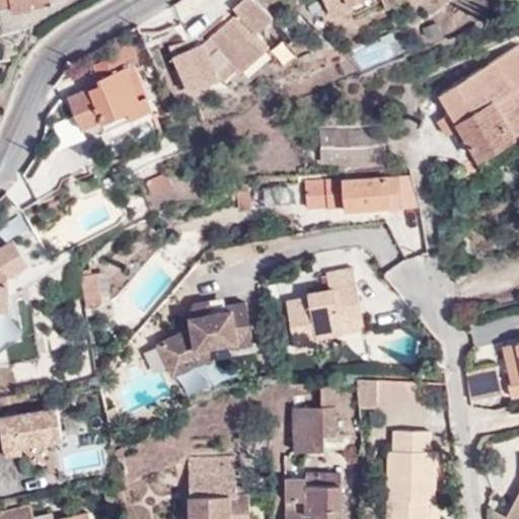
[(206,39),(174,54),(192,89),(223,73),(220,66),(230,57),(239,69),(268,44),(255,29),(272,15),(256,0),(241,0),(233,6),(237,10),(206,39)]
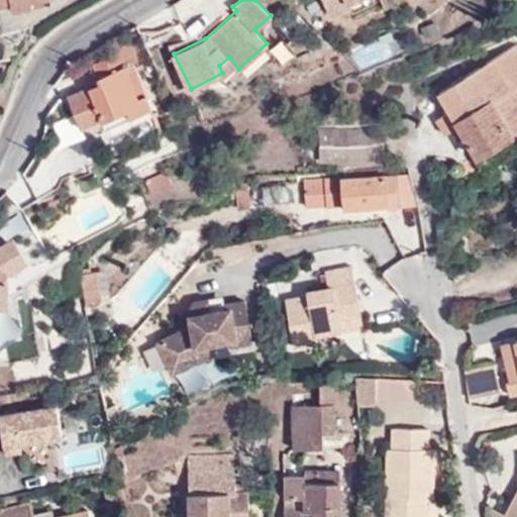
[(318,0),(325,14),(344,5),(347,12),(376,0),(379,5),(390,0),(318,0)]
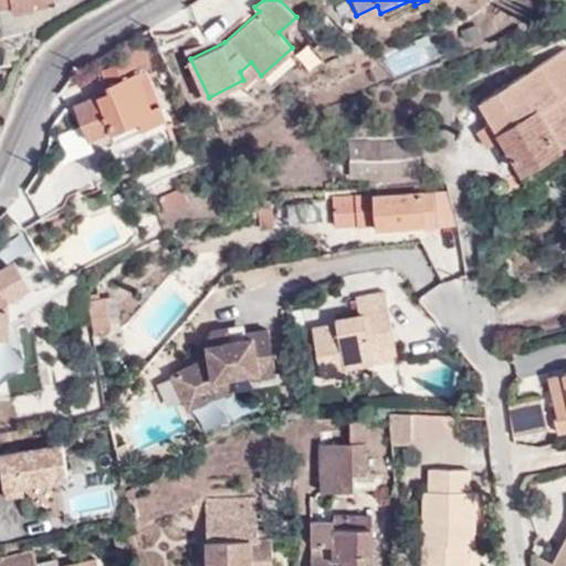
[(552,86),(565,76),(565,50),(480,104),(492,124),(552,86)]
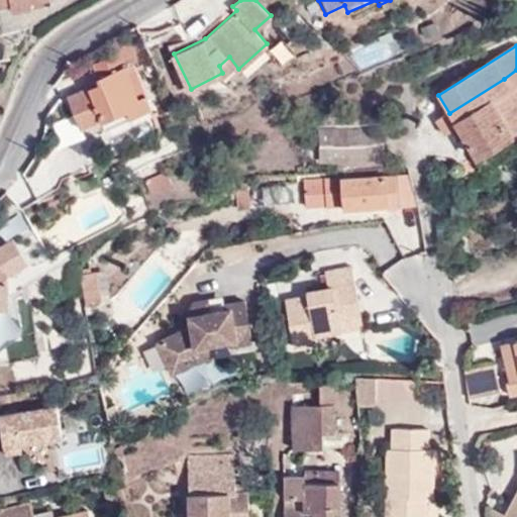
[(132,64),(125,46),(92,62),(99,81),(69,95),(82,124),(105,114),(105,112),(125,103),(138,96),(132,79),(125,67),(132,64)]
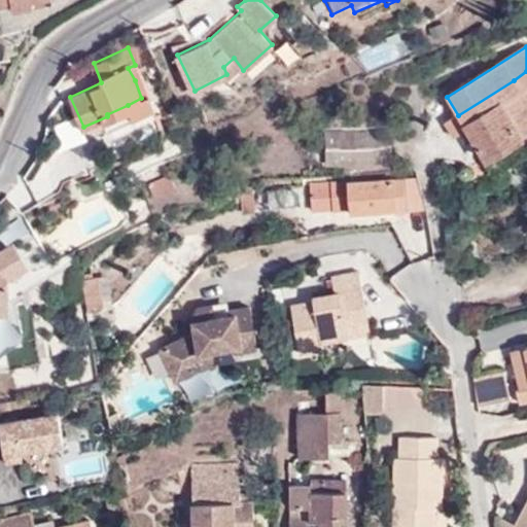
[(526,71),(514,80),(526,101),(526,71)]
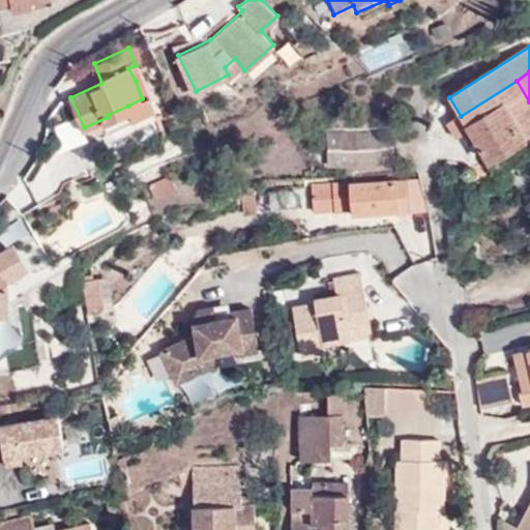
[(141,78),(154,111),(158,109),(144,77),(141,78)]
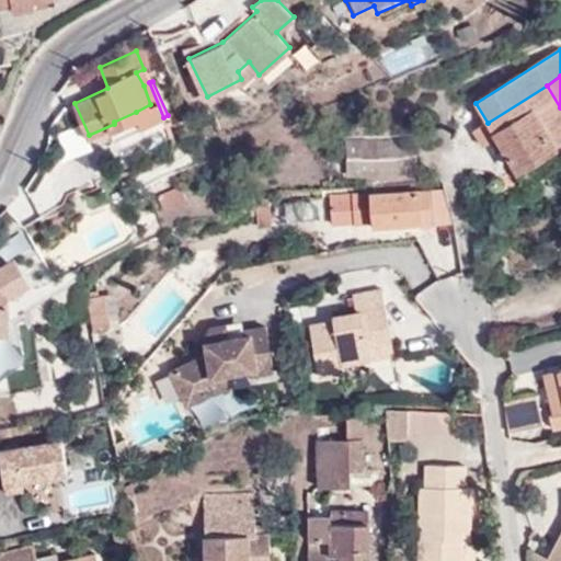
[(142,127),(163,117),(149,82),(144,86),(150,104),(136,112),(142,127)]
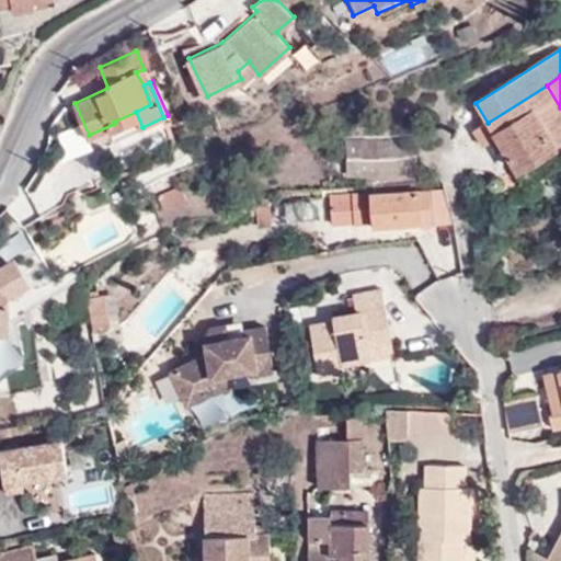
[(560,144),(560,107),(547,86),(488,123),(472,132),(482,147),(497,138),(518,171),(560,144)]
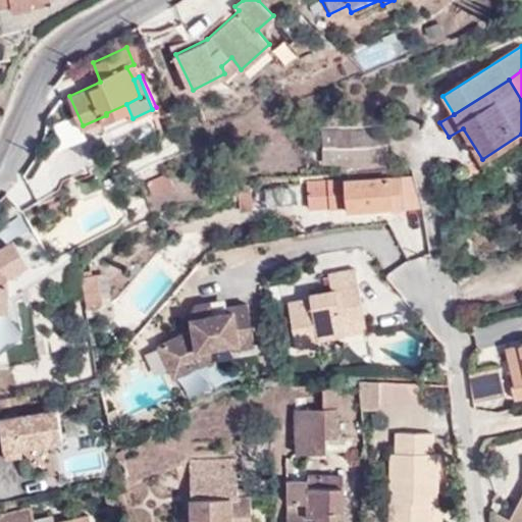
[(323,163),(387,159),(385,127),(322,132),(323,163)]
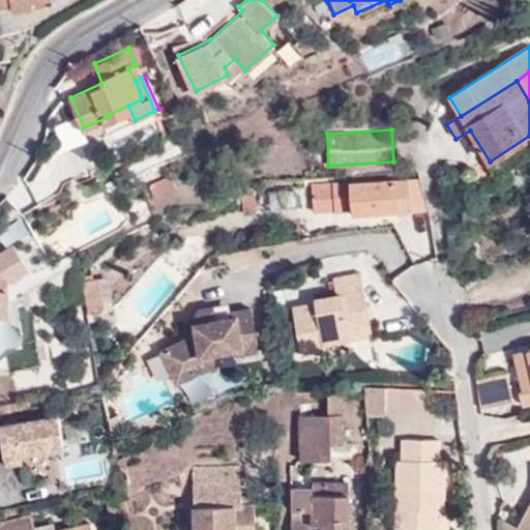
[(155,199),(178,190),(172,175),(149,185),(155,199)]
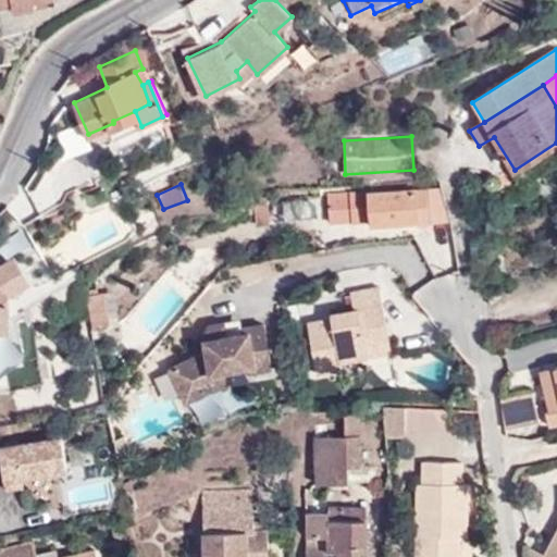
[(449,218),(442,187),(329,194),(330,205),(351,203),(353,221),(371,220),(371,223),(449,218)]
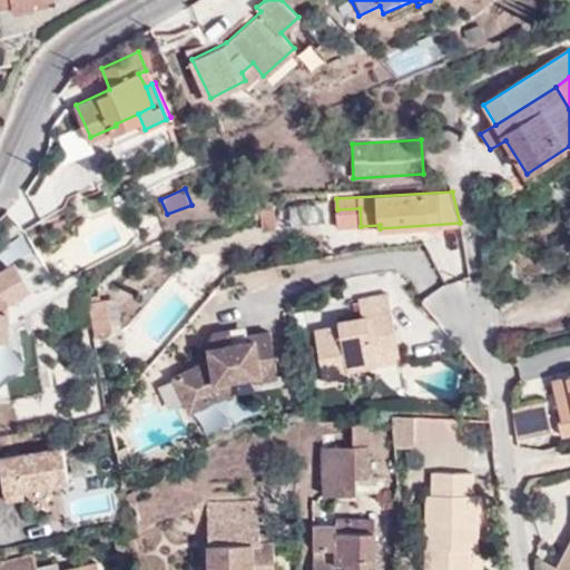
[(338,228),(361,226),(360,208),(337,209),(338,228)]
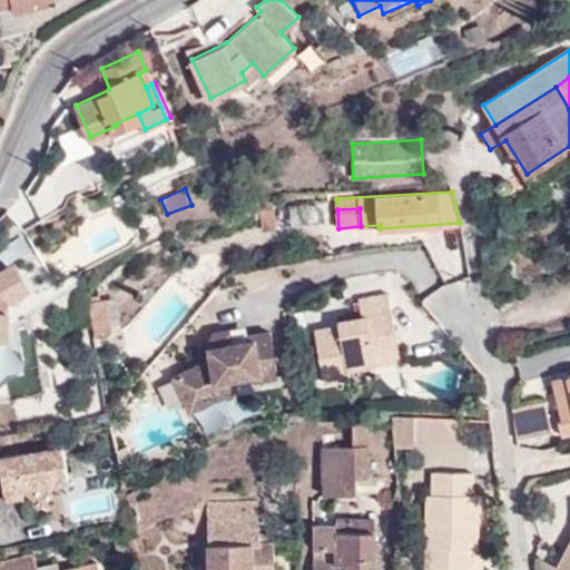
[(92,256),(126,238),(117,220),(84,239),(92,256)]
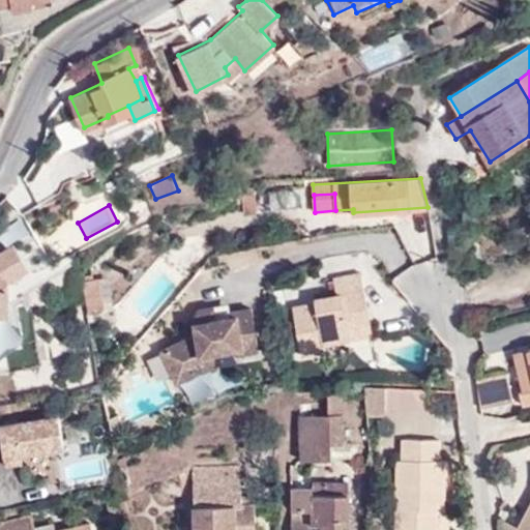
[(349,327),(372,323),(361,273),(334,278),(336,294),(316,298),(315,303),(294,306),(301,354),(325,349),(324,343),(350,337),(349,327)]
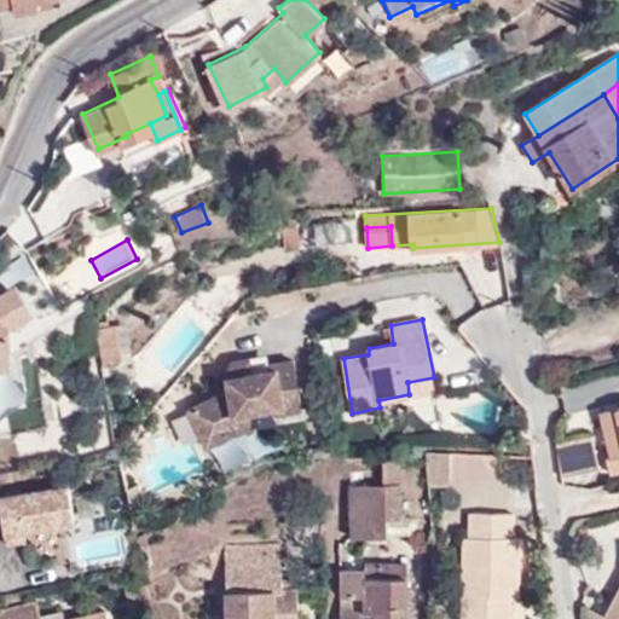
[(105,366),(120,364),(117,351),(126,350),(121,328),(116,329),(114,323),(102,325),(102,330),(98,331),(105,366)]
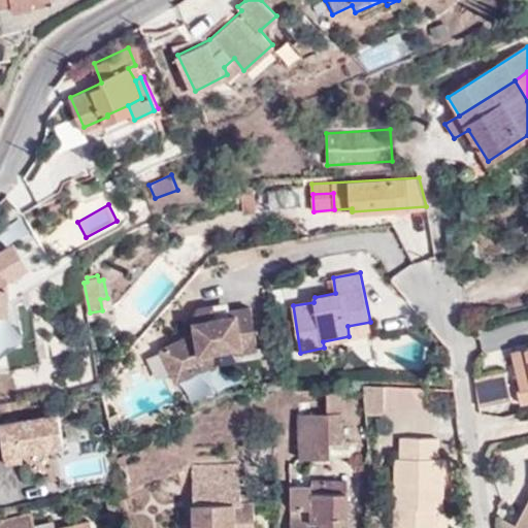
[(100,299),(102,310),(109,309),(107,298),(100,299)]
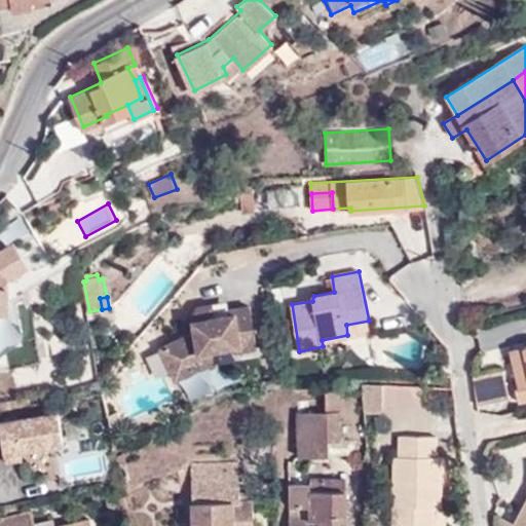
[(227,310),(227,313),(229,320),(215,323),(214,316),(212,303),(196,307),(191,316),(194,330),(160,347),(172,372),(200,357),(199,352),(215,348),(233,345),(234,350),(257,346),(250,306),(227,310)]
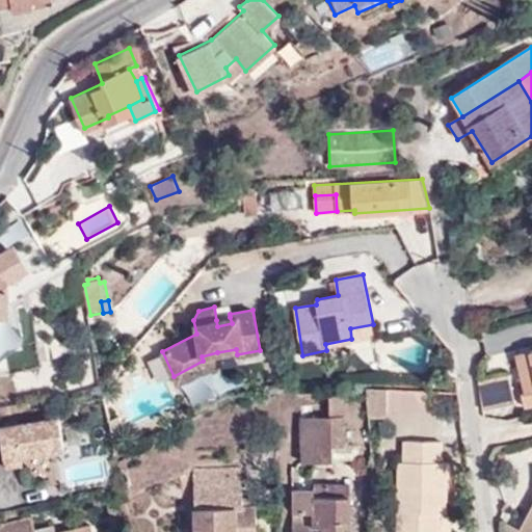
[(0,316),(3,334),(36,327),(33,311),(0,315),(0,316)]
